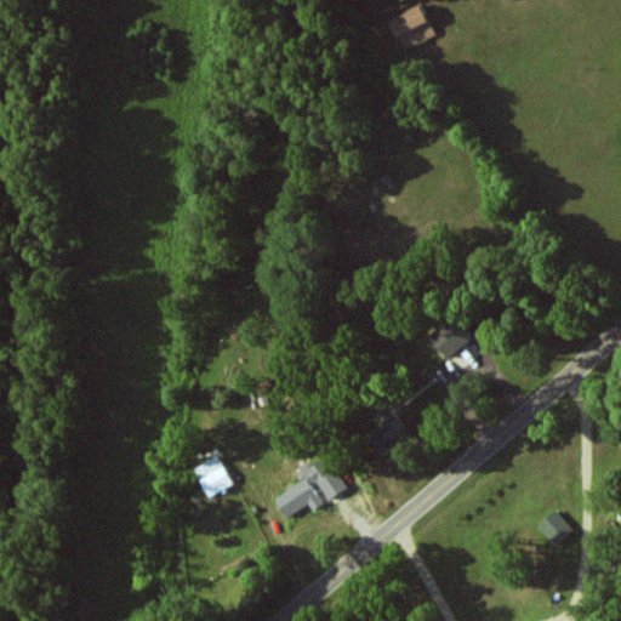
[(403,49),(436,36),(426,9),(393,20),(403,49)]
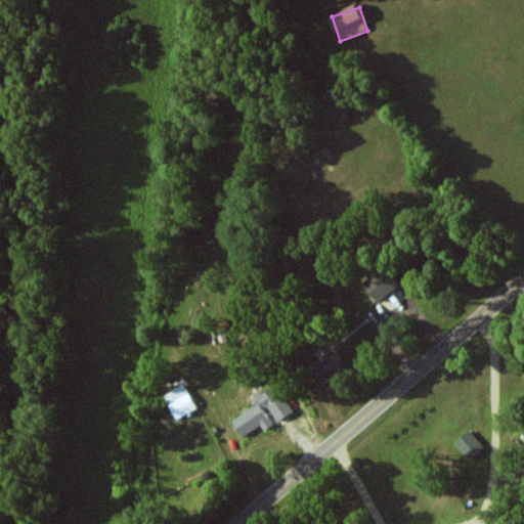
[(387,275),(382,268),(363,285),(379,302),(401,282),(391,271),(387,275)]
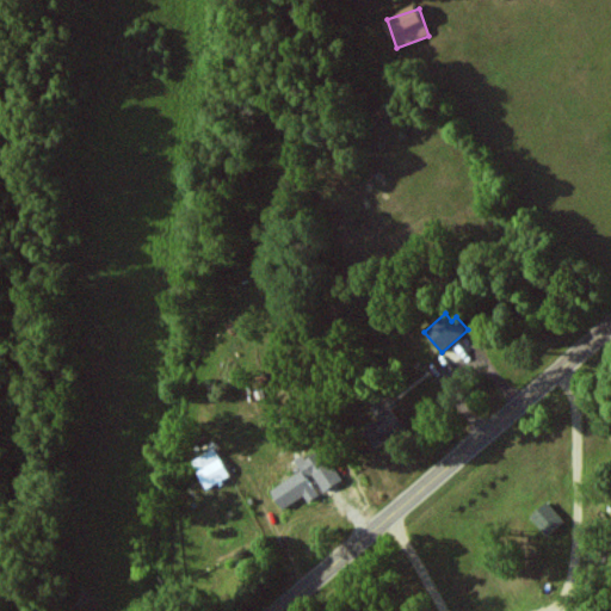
[(364,430),(378,449),(406,427),(383,397),(371,407),(380,418),(364,430)]
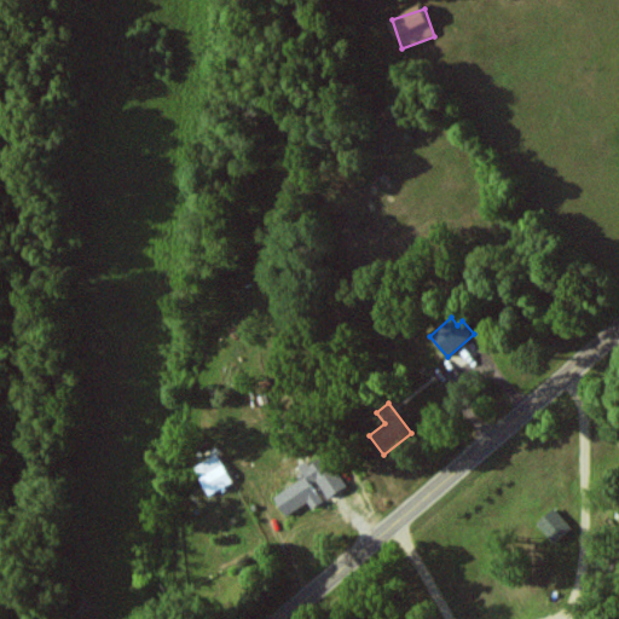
[(231,484),(219,455),(194,466),(206,495),(231,484)]
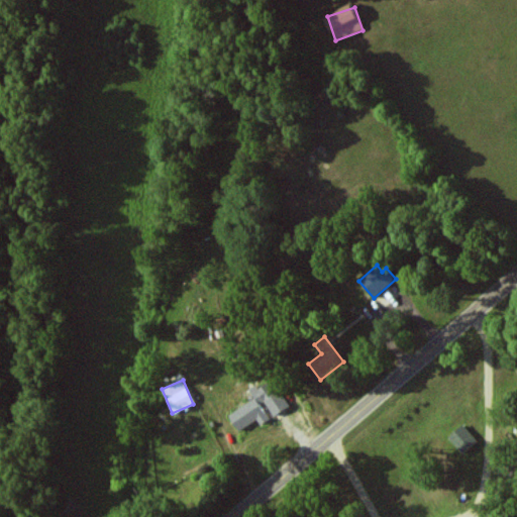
[(229,414),(238,430),(257,420),(261,424),(269,419),(261,404),(266,401),(273,416),(290,407),(281,390),(274,394),(268,383),(259,388),(256,385),(249,389),(255,399),(229,414)]
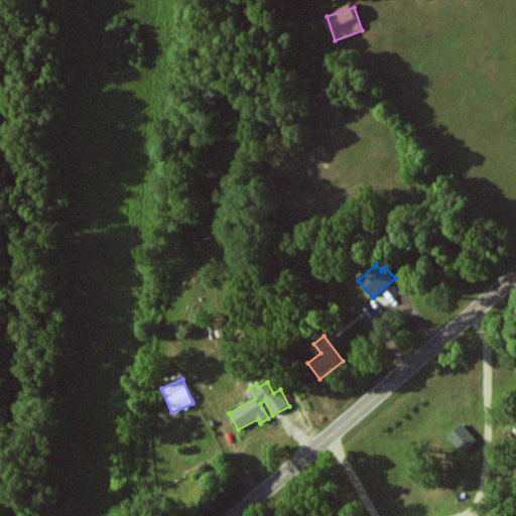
[(447,436),(463,453),(477,439),(462,423),(447,436)]
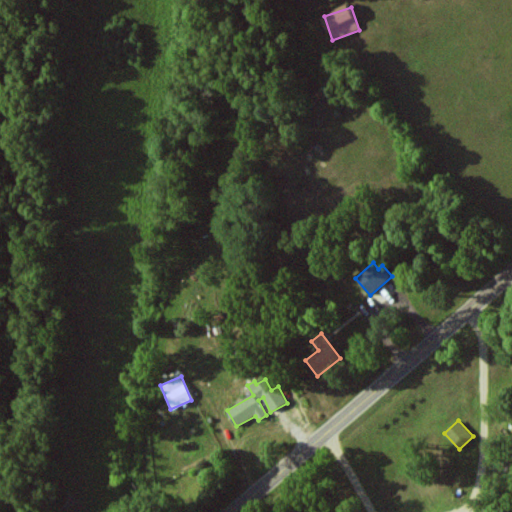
All buildings are outlined.
